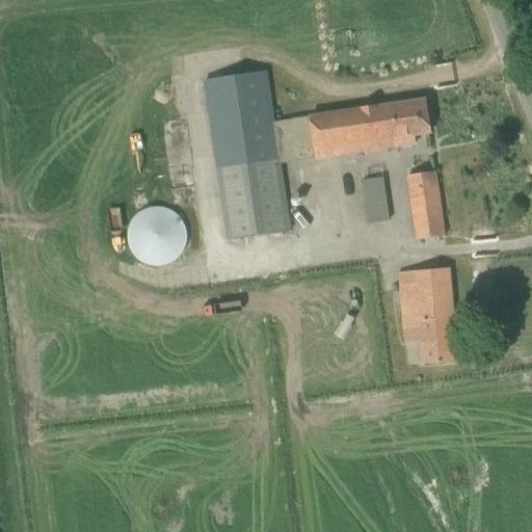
[(204,81),(227,241),(290,232),(281,163),(415,143),(414,136),(431,134),(426,100),(274,122),(267,72),(204,81)]
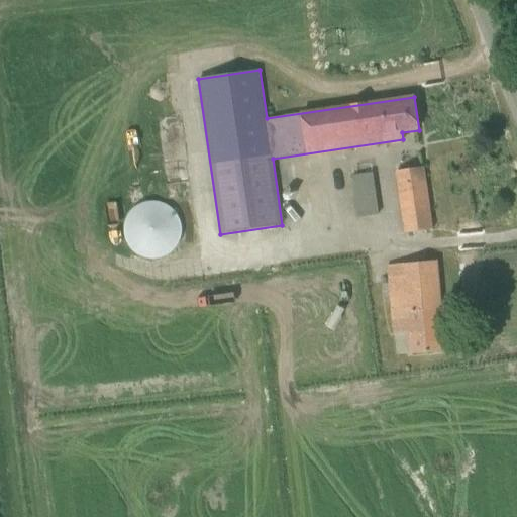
[(397,172),(405,233),(433,229),(425,168),(397,172)]
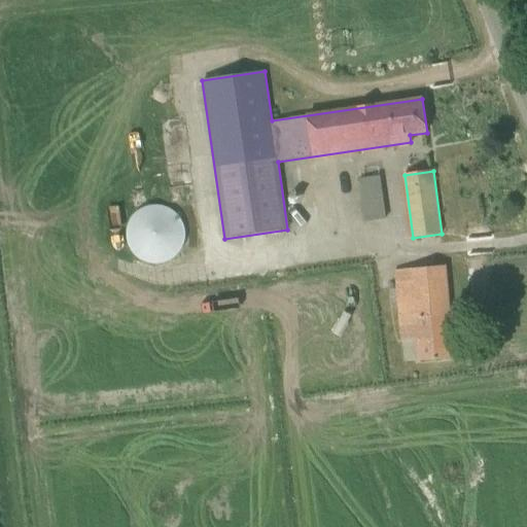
[(355,179),(363,221),(385,217),(377,175),(355,179)]
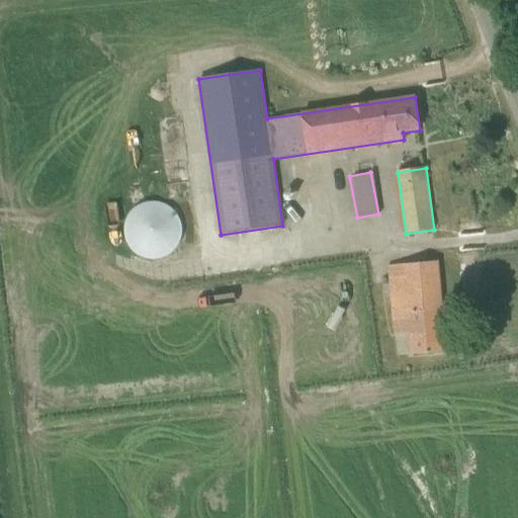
[(147,260),(153,261),(158,260),(162,259),(171,254),(174,251),(179,243),(181,239),(182,234),(181,225),(180,221),(178,217),(175,212),(172,209),(164,204),(158,203),(154,202),(144,204),(140,206),(132,211),(130,214),(127,219),(125,224),(124,229),(124,235),(126,242),(130,248),(134,253),(138,256),(142,258),(147,260)]
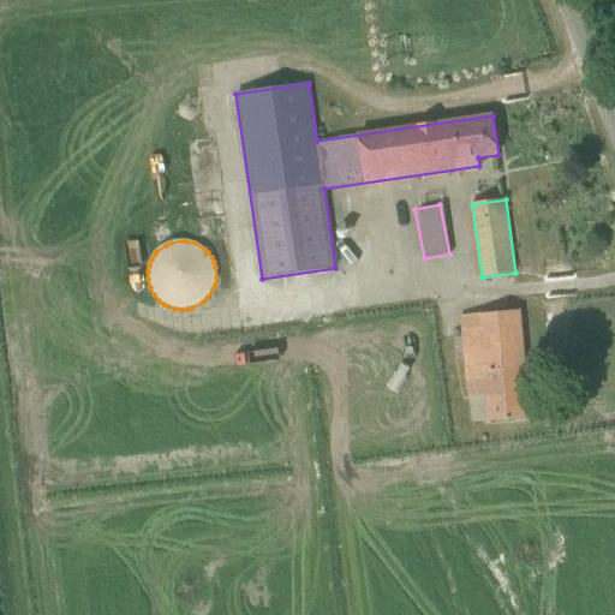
[(487,395),(489,422),(529,418),(519,310),(461,316),(469,396),(487,395)]
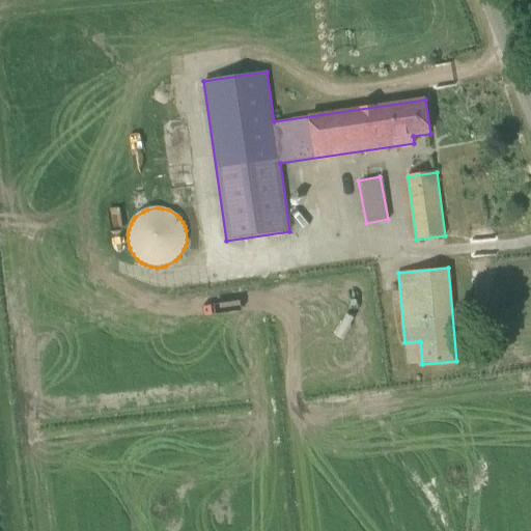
All buildings are outlined.
